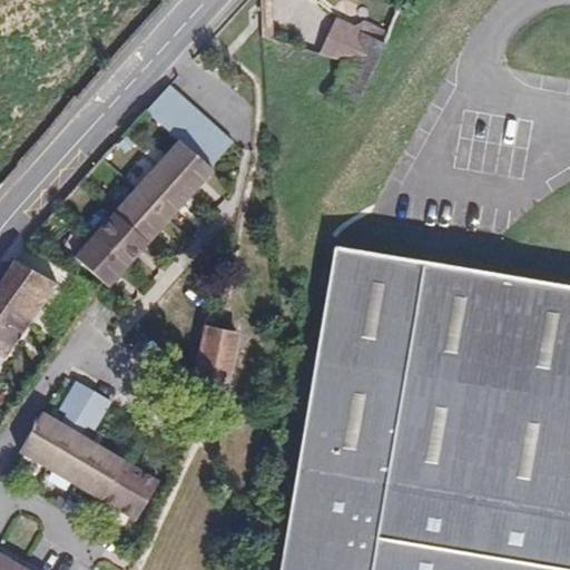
[(384,45),(362,33),(352,55),(373,69),(384,45)]
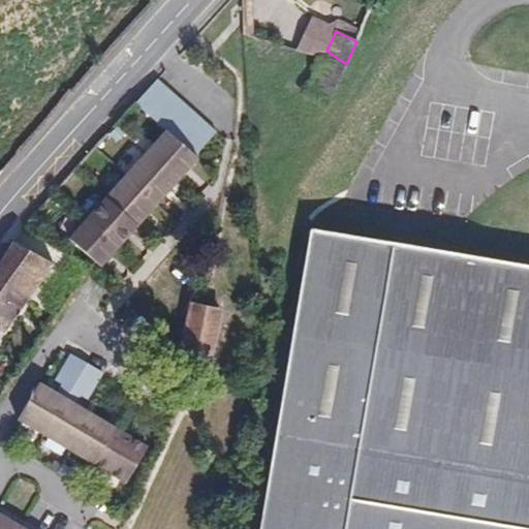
[(307,91),(327,107),(346,64),(327,51),(322,59),(307,91)]
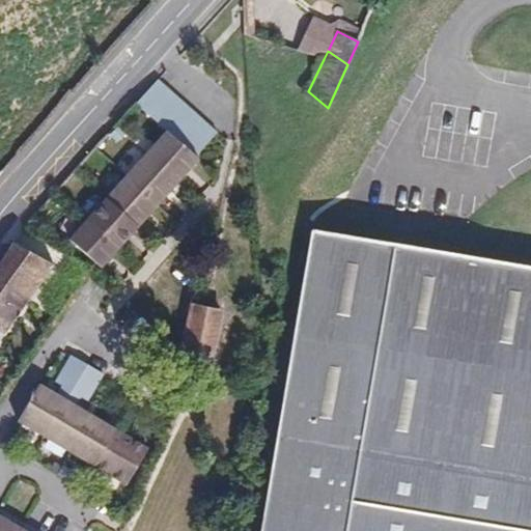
[(217,135),(158,81),(136,105),(166,132),(196,159),(217,135)]
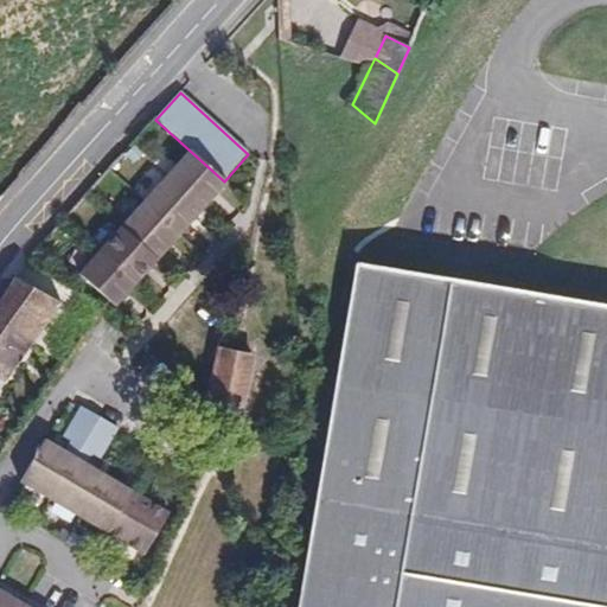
[(224,181),(190,151),(80,275),(116,307),(227,184),(224,181)]
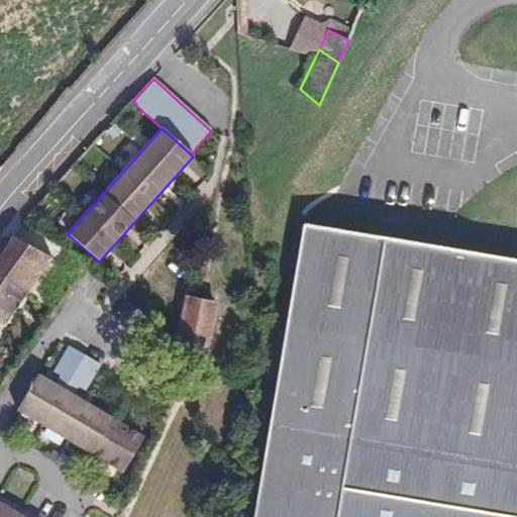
[(516,516),(516,260),(441,246),(325,227),(302,223),(251,516),(516,516)]
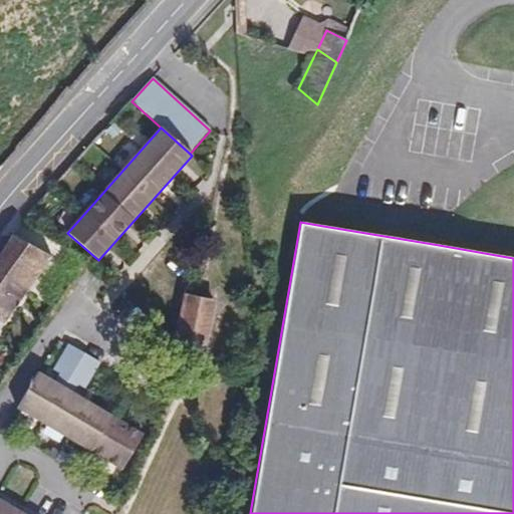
[(0,313),(44,252),(6,232),(0,241),(0,313)]
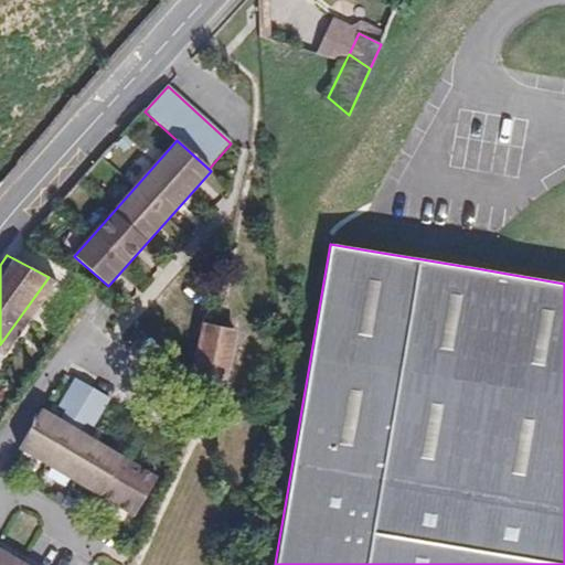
[(226,387),(237,330),(202,322),(190,380),(226,387)]
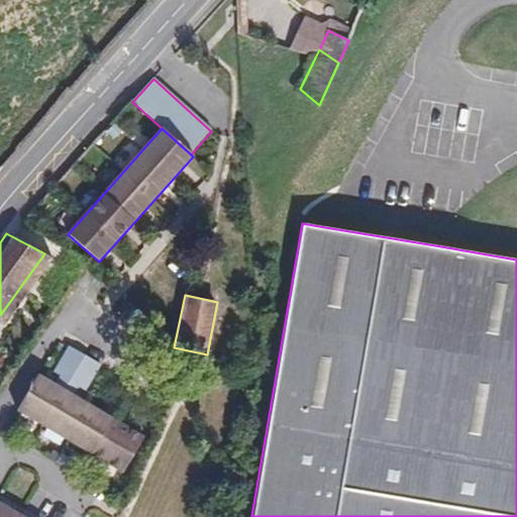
[(55,385),(38,375),(17,411),(122,474),(144,438),(74,396),(79,388),(85,391),(101,366),(70,346),(54,373),(60,376),(55,385)]
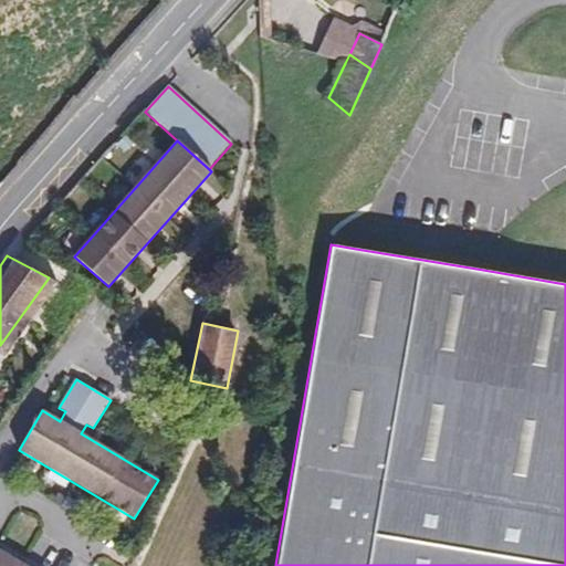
[(0,565),(25,565),(0,551),(0,565)]
